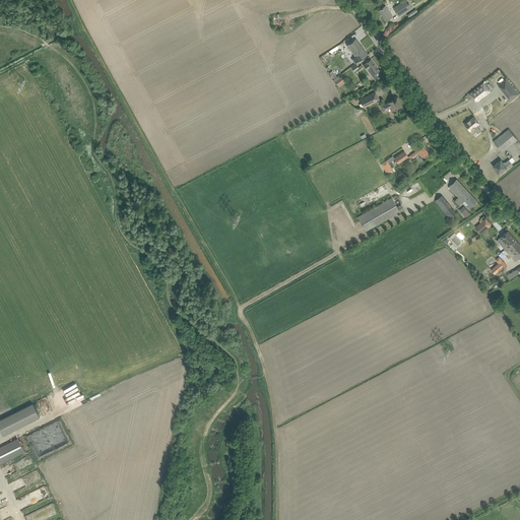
[(411,7),(406,0),(404,0),(393,8),(399,16),(411,7)]
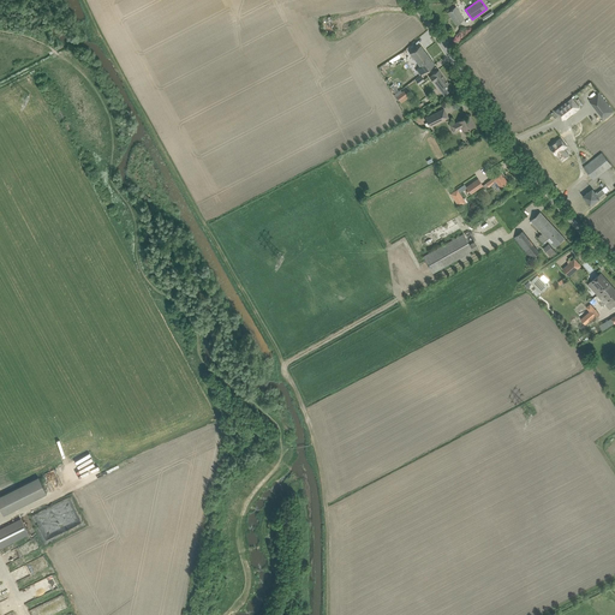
[(448,12),(455,24),(464,18),(455,7),(448,12)]
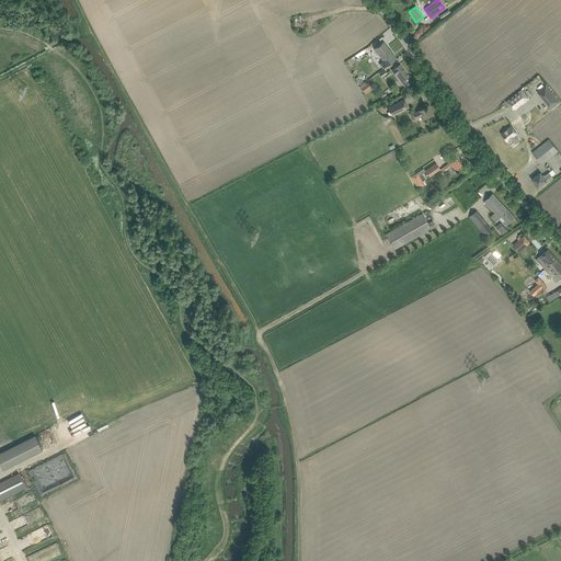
[(442,19),(450,12),(448,9),(439,15),(442,19)]
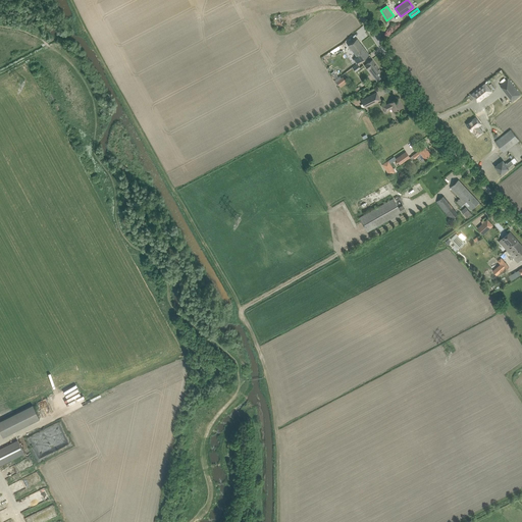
[(272,16),(276,31),(284,29),(280,14),(275,15),(272,16)]
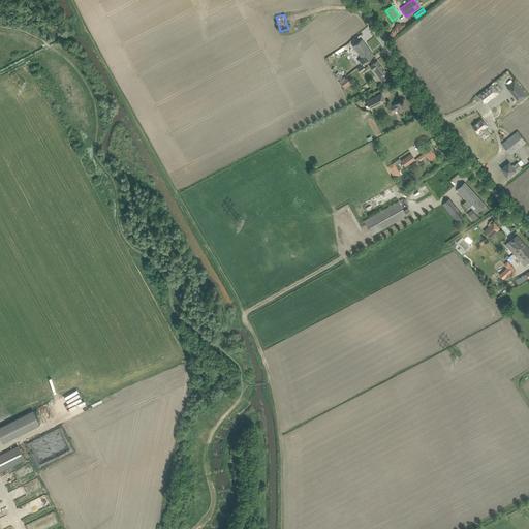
[(352,45),(359,54),(368,48),(362,39),(352,45)]
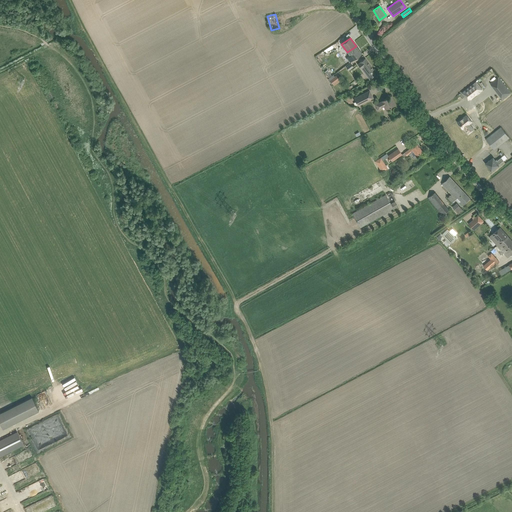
[(356,46),(347,52),(350,56),(347,58),(350,62),(362,54),(356,46)]
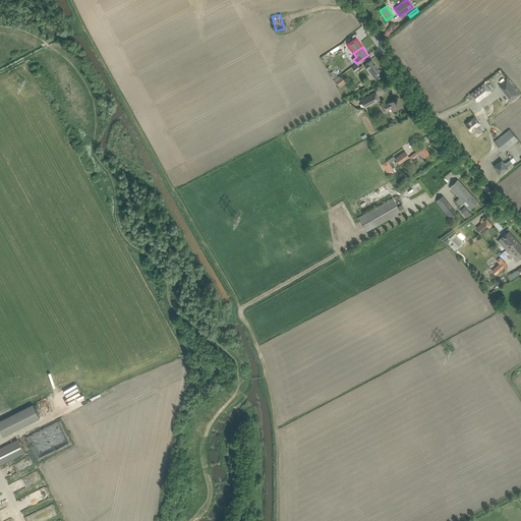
[(366,63),(364,65),(367,69),(370,68),(374,74),(380,70),(371,59),(366,63)]
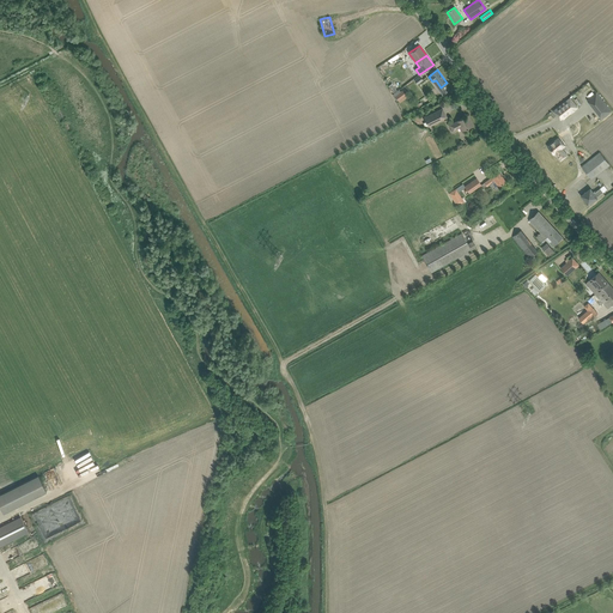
[(399,101),(406,95),(402,90),(395,96),(399,101)]
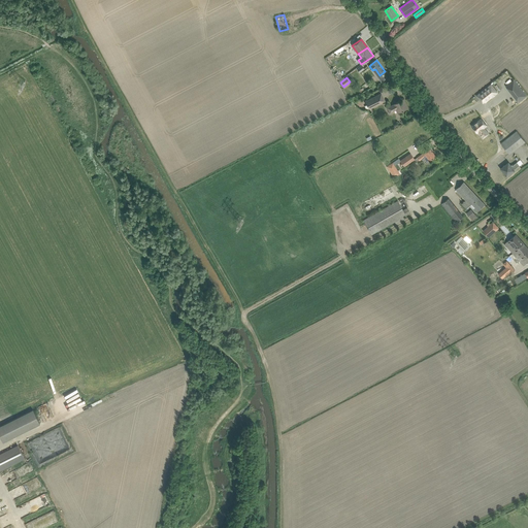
[(519,102),(527,96),(514,79),(505,87),(519,102)]
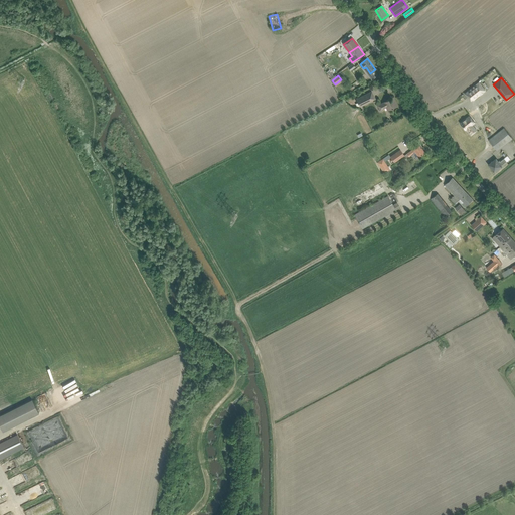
[(470,95),(474,100),(486,91),(479,82),(465,94),(468,97),(470,95)]
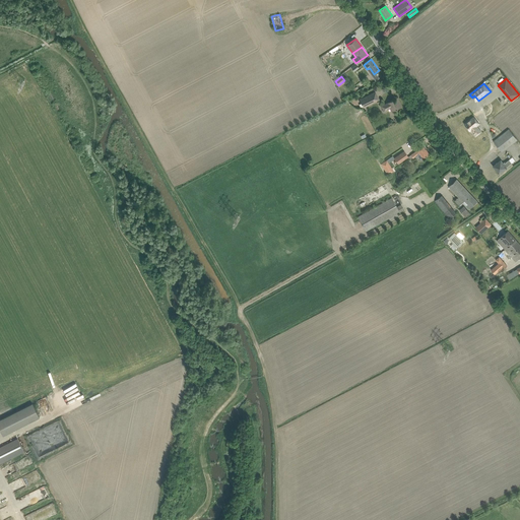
[(360,101),(364,108),(379,100),(375,92),(360,101)]
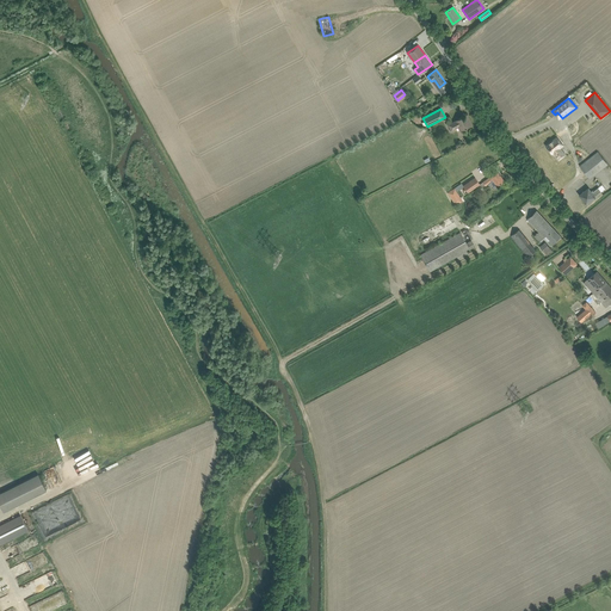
[(457,121),(449,124),(451,130),(458,128),(460,130),(471,125),(468,119),(467,121),(464,116),(457,121)]
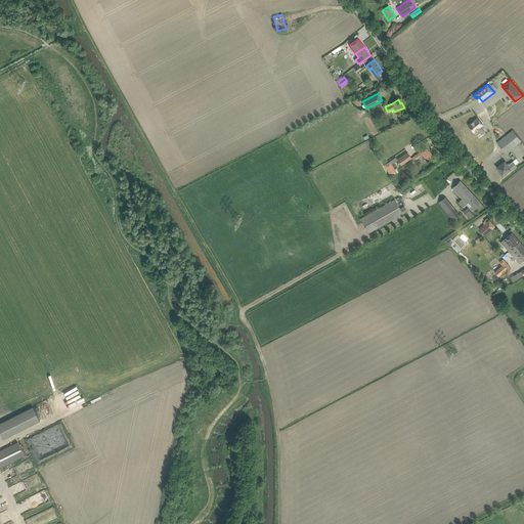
[(477,133),(477,134),(479,137),(483,134),(485,133),(480,127),(483,125),(478,118),(469,125),(474,132),(475,131),(477,133)]
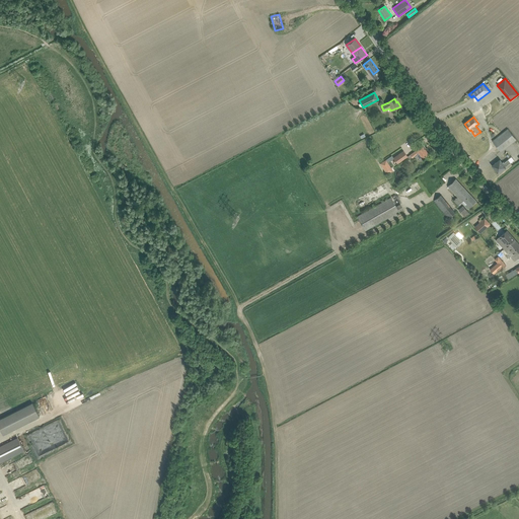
[(493,141),(501,152),(516,140),(508,129),(493,141)]
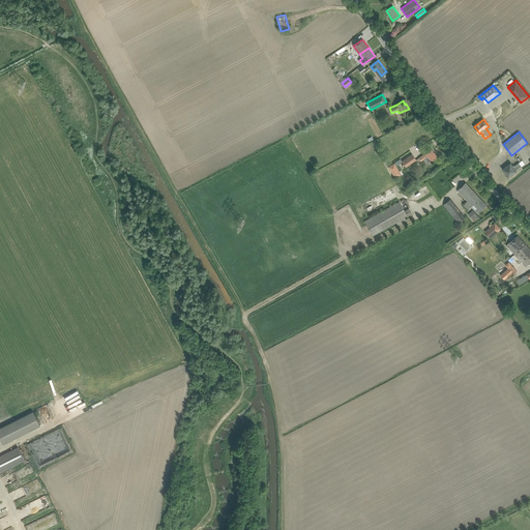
[(425,153),(422,155),(418,158),(421,162),(423,159),(424,160),(425,159),(428,163),(437,156),(432,149),(425,153)]
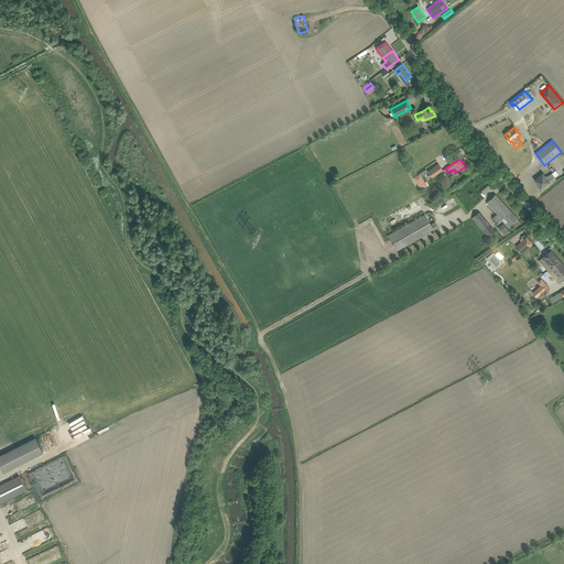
[(427,172),(432,177),(442,169),(438,164),(427,172)]
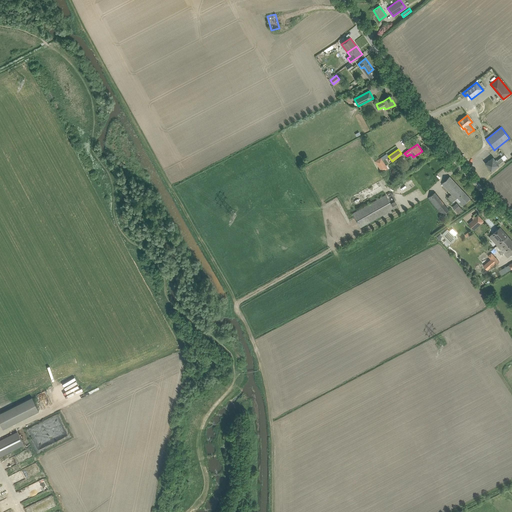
[(375,161),(381,172),(387,168),(381,157),(375,161)]
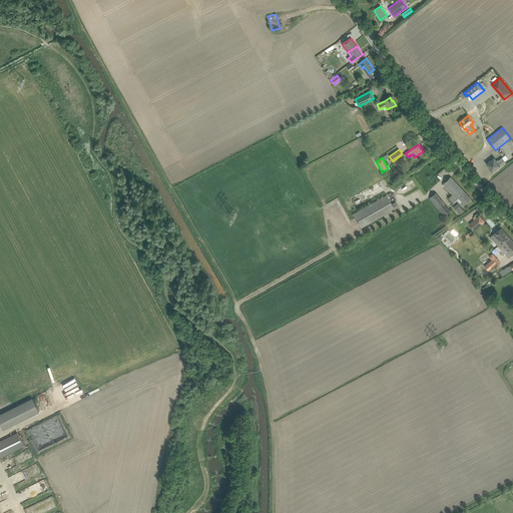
[(497,162),(494,158),(487,164),(493,170),(505,161),(502,157),(497,162)]
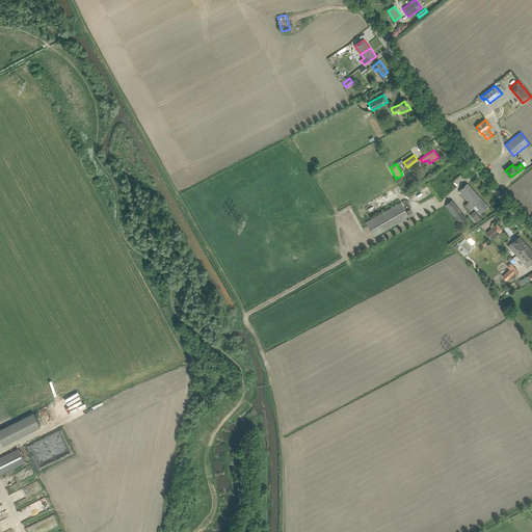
[(459,191),(480,214),(488,206),(468,183),(459,191)]
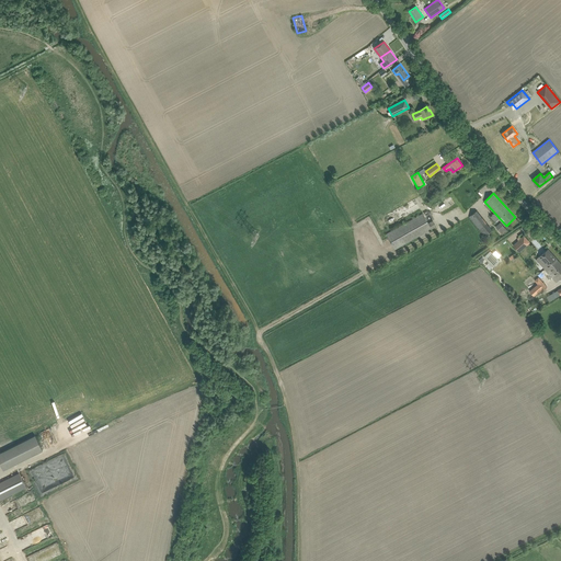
[(469,217),(484,237),(492,230),(477,210),(469,217)]
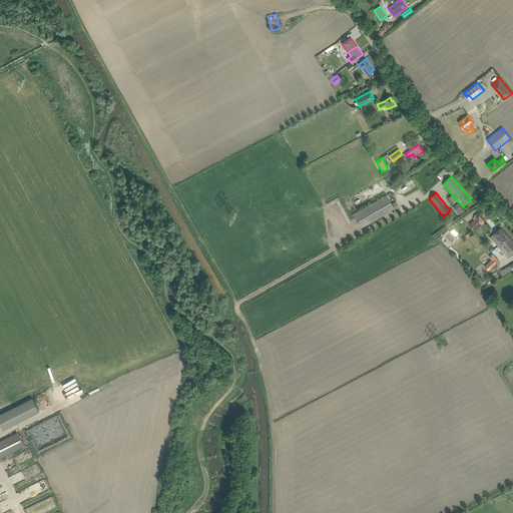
[(354,214),(361,228),(399,206),(396,202),(392,204),(387,195),(354,214)]
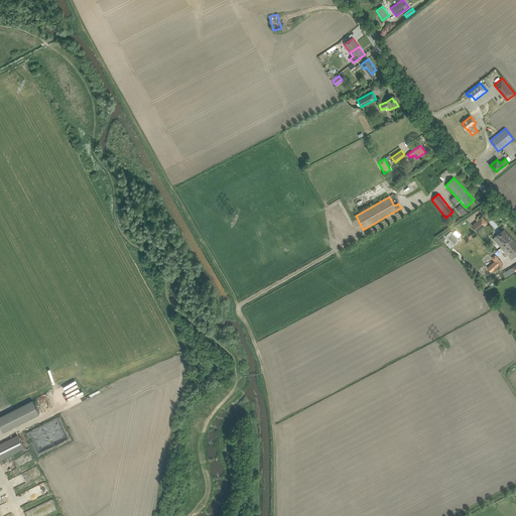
[(472,226),(478,232),(488,223),(482,217),(472,226)]
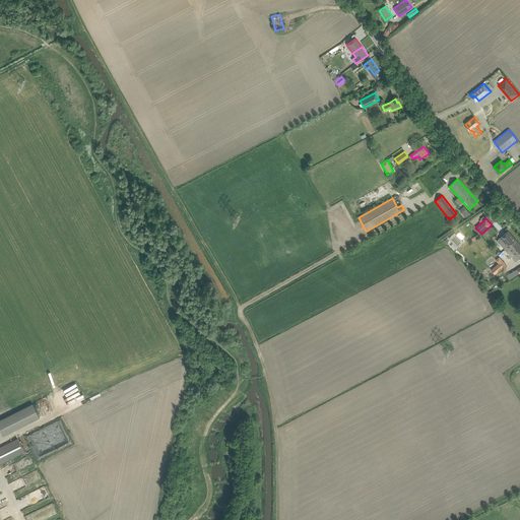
[(497,241),(505,249),(516,240),(508,231),(504,234),(497,241)]
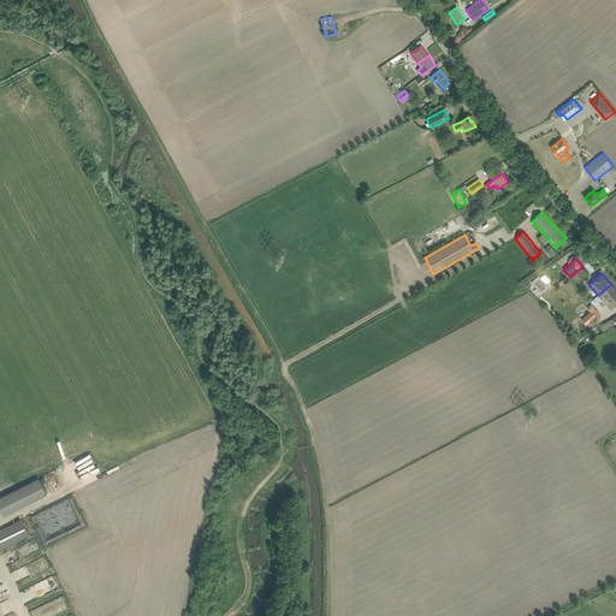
[(538,274),(531,282),(542,292),(549,286),(546,284),(550,280),(545,274),(542,278),(538,274)]
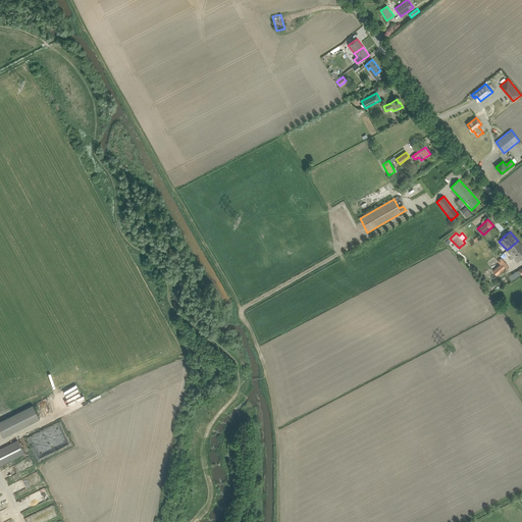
[(521,245),(518,241),(507,250),(518,263),(521,258),(521,245)]
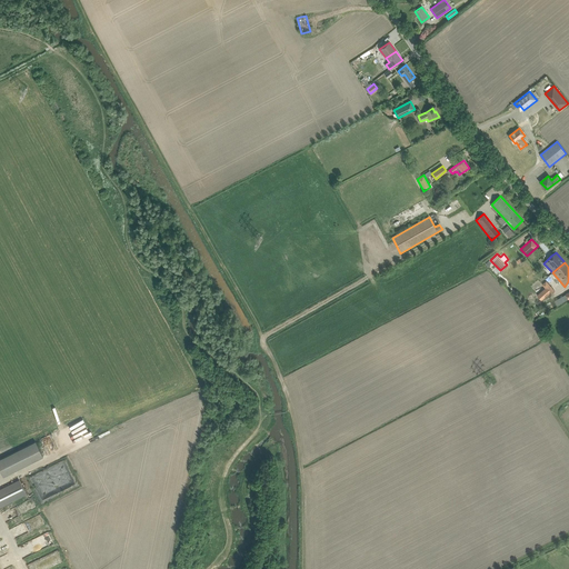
[(546,288),(537,296),(541,300),(550,293),(551,295),(555,291),(550,286),(546,288)]
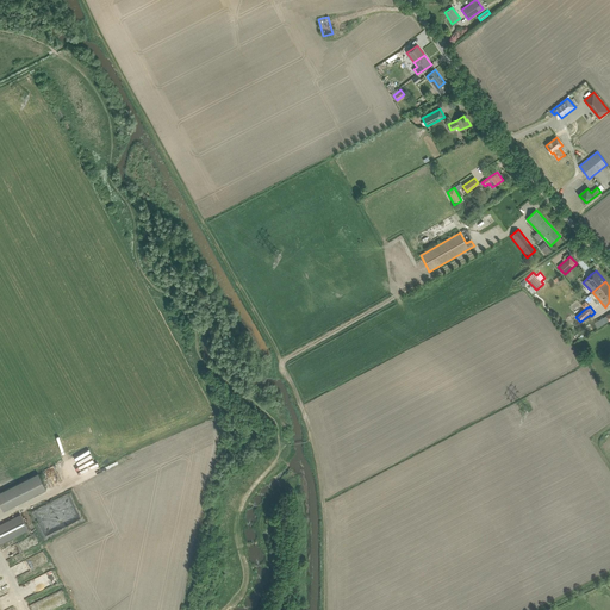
[(0,490),(0,504),(2,510),(47,490),(39,473),(0,490)]
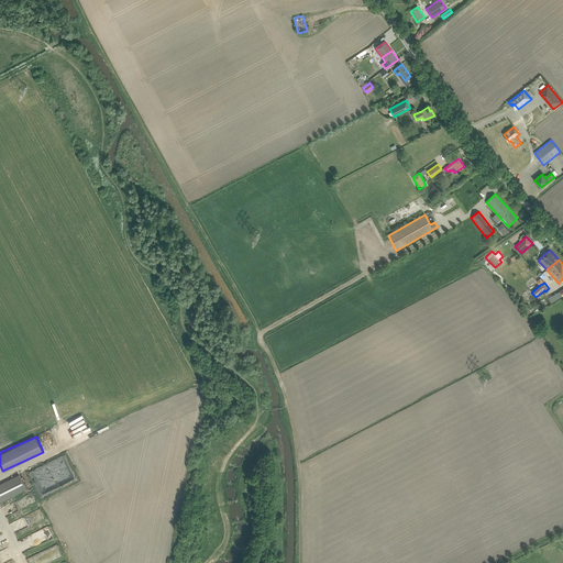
[(0,483),(0,501),(26,489),(19,474),(0,483)]
